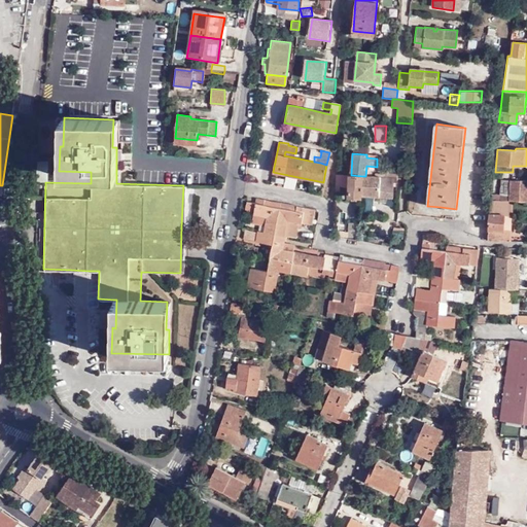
[(46,180),(46,160),(36,160),(36,179),(46,180)]
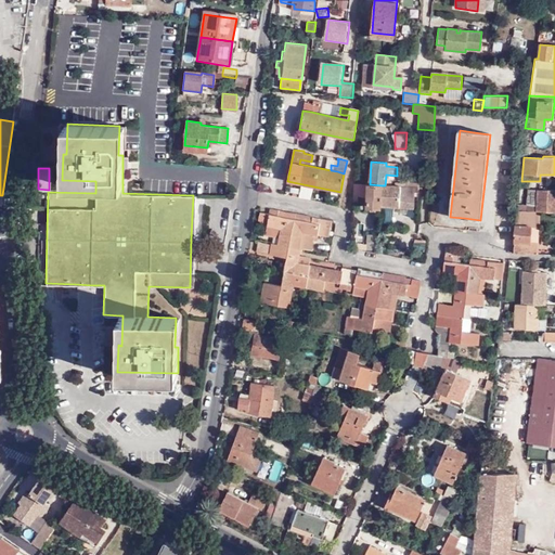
[(379,208),(381,205),(382,185),(370,184),(369,184),(368,207),(379,208)]
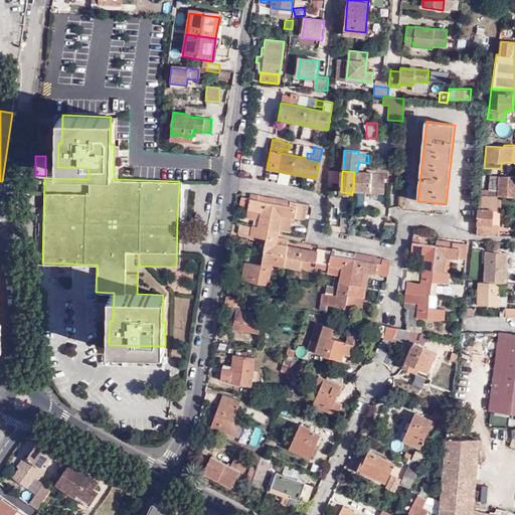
[(357,172),(354,172),(353,190),(385,192),(386,178),(388,178),(388,174),(357,172)]
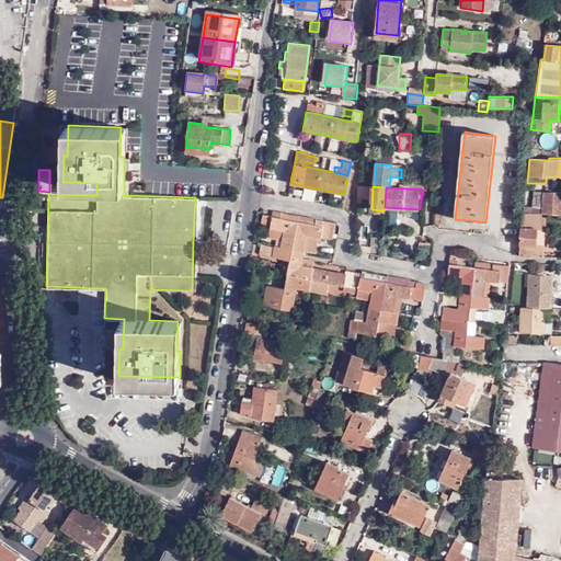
[(539,209),(533,208),(531,214),(547,215),(560,215),(560,192),(545,192),(545,206),(544,209),(539,209)]
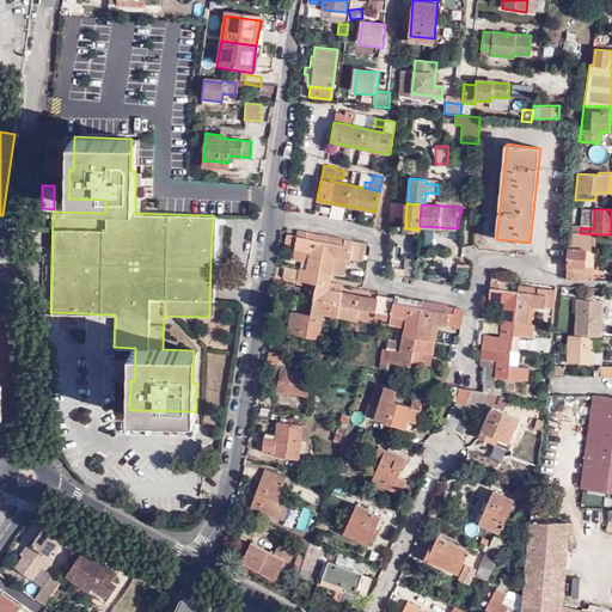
[(439,323),(452,325),(454,313),(453,313),(454,307),(448,306),(448,305),(423,299),(423,303),(422,307),(395,303),(396,298),(379,294),(378,299),(341,292),(342,283),(330,281),(331,273),(336,256),(347,258),(350,259),(350,257),(360,259),(360,257),(363,243),(299,230),(298,236),(287,233),(285,246),(294,248),(293,258),(307,262),(306,269),(300,268),(299,269),(285,265),(282,276),(298,280),(298,281),(316,285),(310,313),(291,310),(287,332),(318,338),(323,313),(356,319),(359,308),(375,312),(374,317),(390,320),(389,325),(404,328),(402,341),(389,338),(387,349),(384,348),(380,367),(389,369),(390,362),(411,366),(411,362),(412,359),(417,360),(418,350),(433,353),(434,341),(427,340),(432,322),(439,323)]
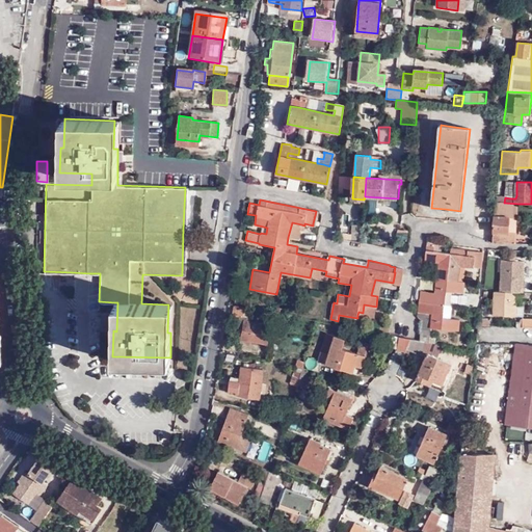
[(517,218),(519,204),(504,203),(497,203),(495,219),(494,243),(517,244),(517,233),(509,233),(509,218),(517,218)]
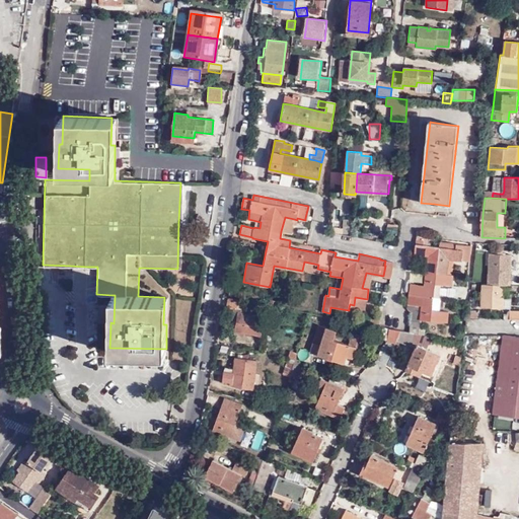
[(314,207),(308,206),(305,218),(312,220),(314,207)]
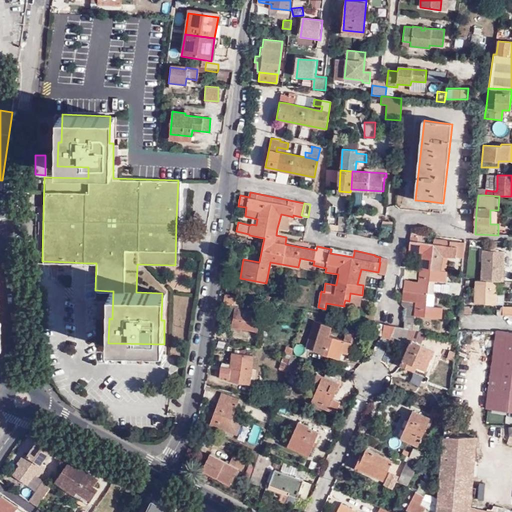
[(498,210),(490,210),(490,224),(498,224),(498,210)]
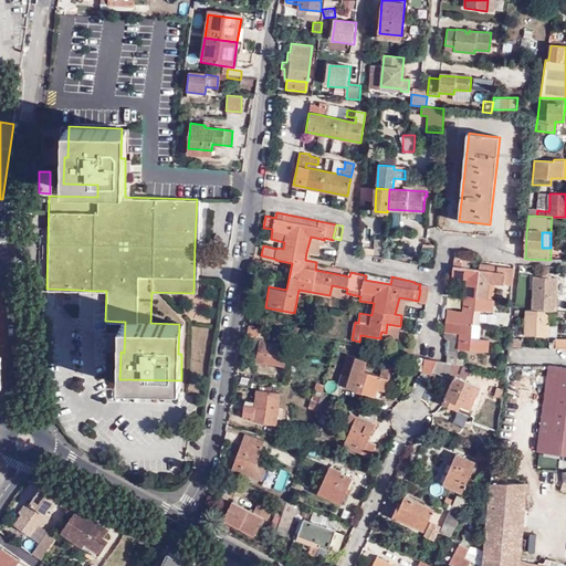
[(317,254),(321,239),(311,237),(306,252),(317,254)]
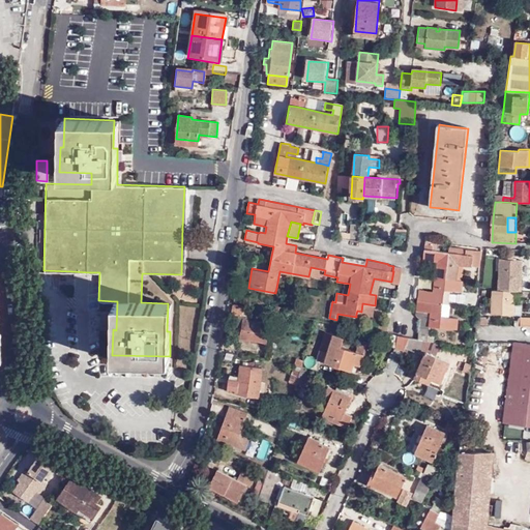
[(359,224),(340,222),(339,236),(359,238),(359,224)]
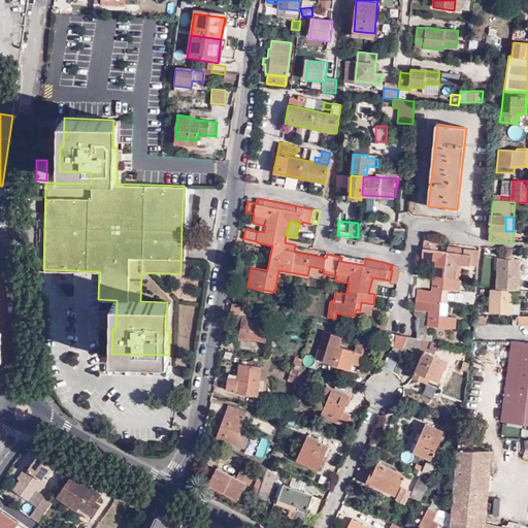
[(425,236),(424,243),(432,244),(432,249),(435,249),(436,237),(425,236)]
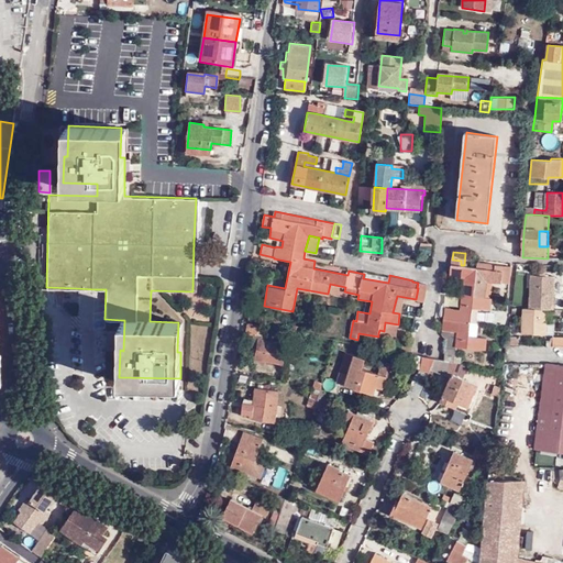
[(445,307),(443,330),(459,332),(457,346),(486,350),(487,338),(478,337),(479,322),(478,321),(472,321),(473,308),(479,308),(490,309),(492,298),(490,298),(485,298),(487,280),(493,280),(503,282),(505,265),(479,262),(478,267),(464,265),(461,265),(461,261),(452,260),(450,276),(464,278),(461,308),(445,307)]
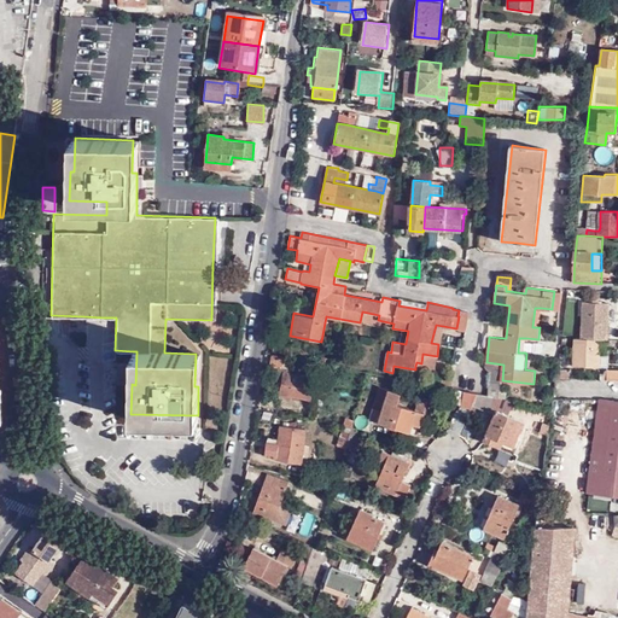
[(400,299),(400,301),(398,305),(426,310),(427,305),(400,299)]
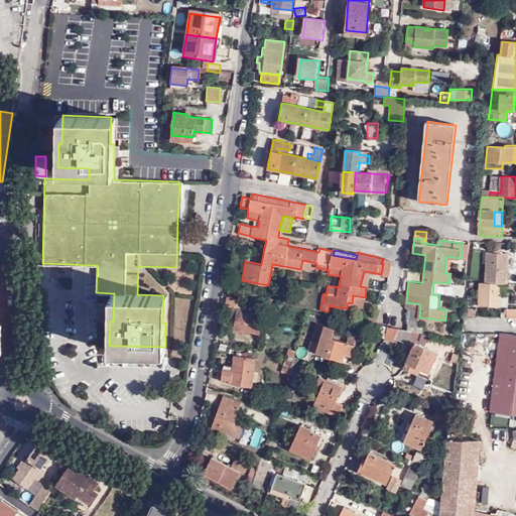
[(507,284),(509,253),(487,252),(485,282),(479,282),(478,305),(499,306),(500,296),(501,284),(507,284)]
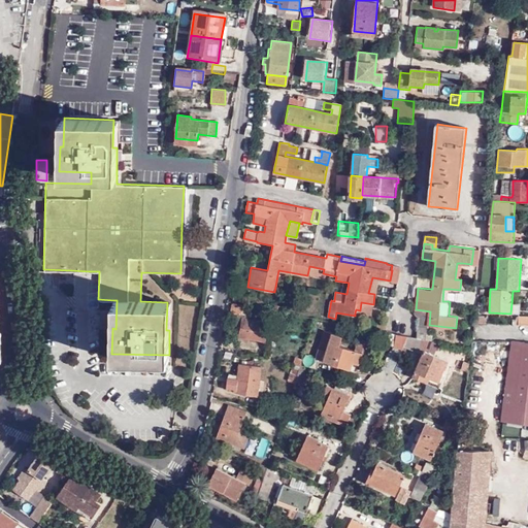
[(400,272),(392,270),(390,281),(398,282),(400,272)]
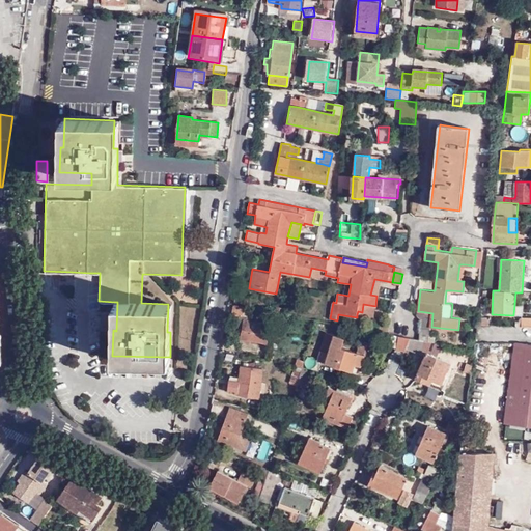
[(376,296),(381,280),(374,279),(370,295),(376,296)]
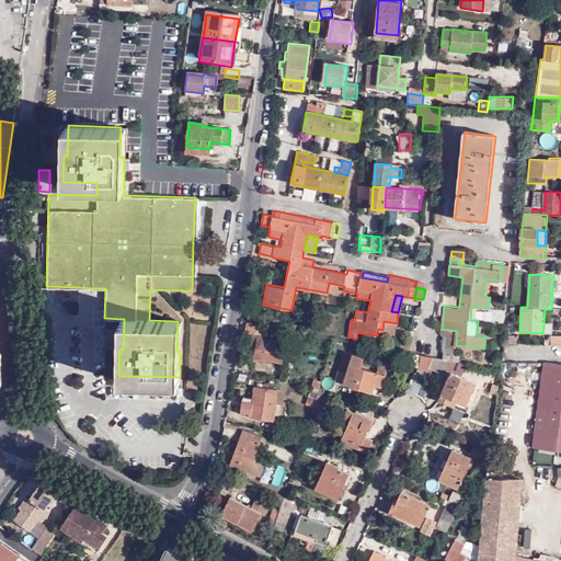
[(250,312),(249,320),(263,323),(264,315),(250,312)]
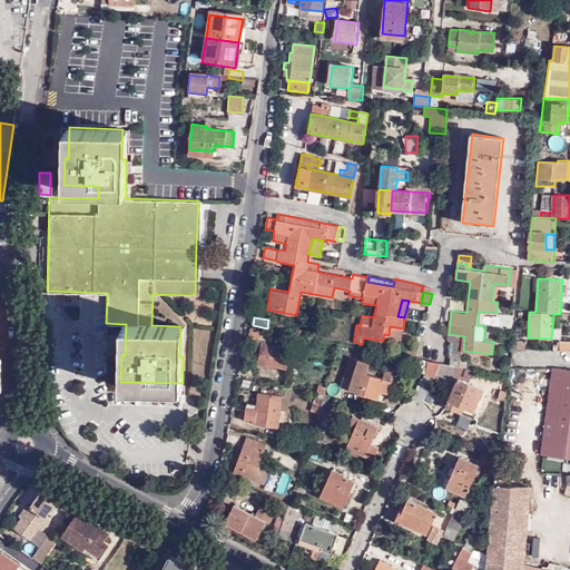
[(401,340),(403,328),(390,326),(389,335),(384,334),(383,337),(401,340)]
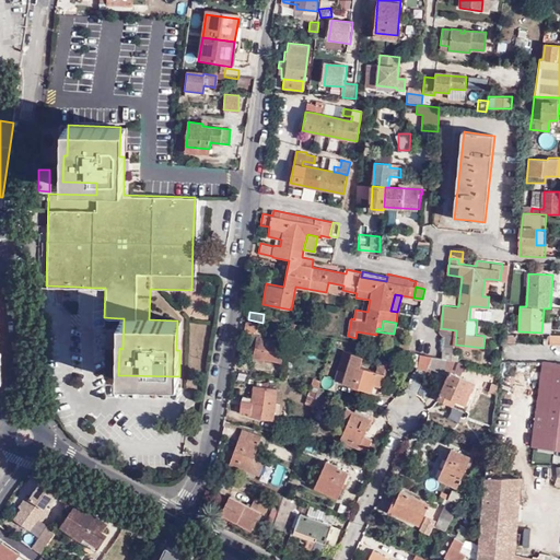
[(255,346),(254,357),(281,362),(286,341),(264,338),(266,325),(246,322),(245,331),(252,333),(249,345),(255,346)]
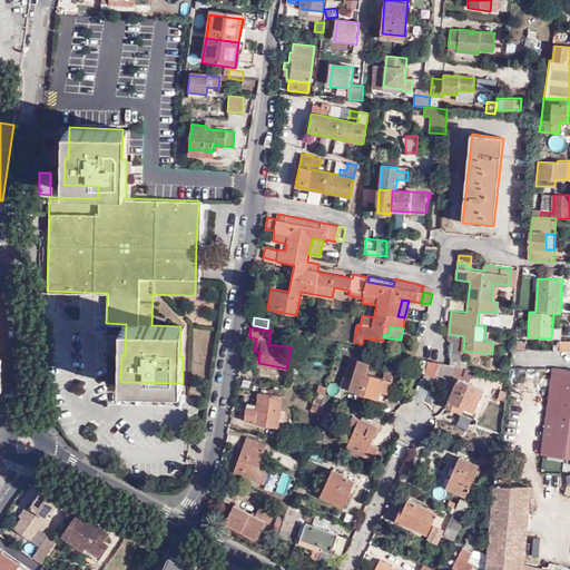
[(562,328),(552,327),(551,338),(561,340),(562,328)]
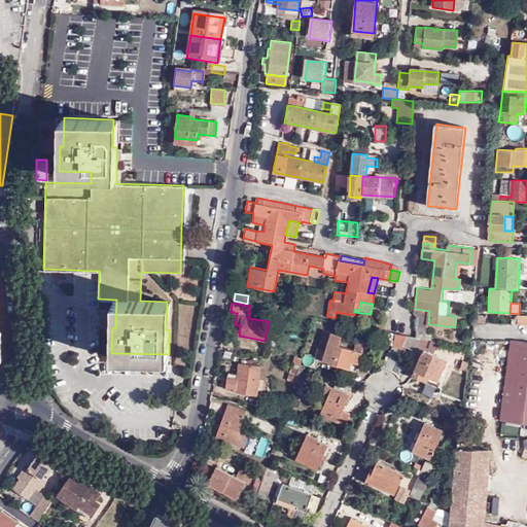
[(427,329),(428,324),(429,311),(415,309),(414,312),(418,317),(417,328),(427,329)]
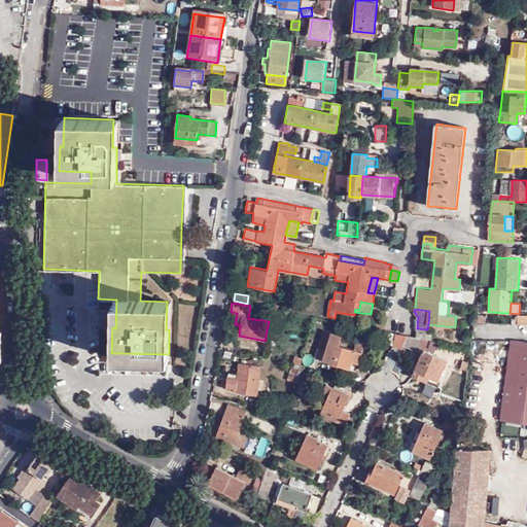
[(514,323),(526,323),(526,315),(518,315),(518,319),(515,318),(514,323)]
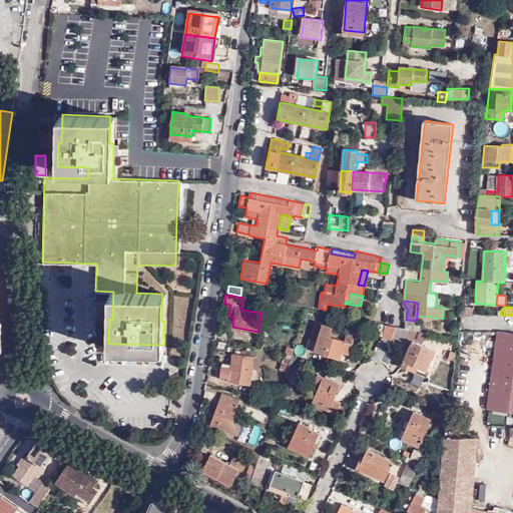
[(406,320),(404,328),(416,330),(419,321),(416,321),(406,320)]
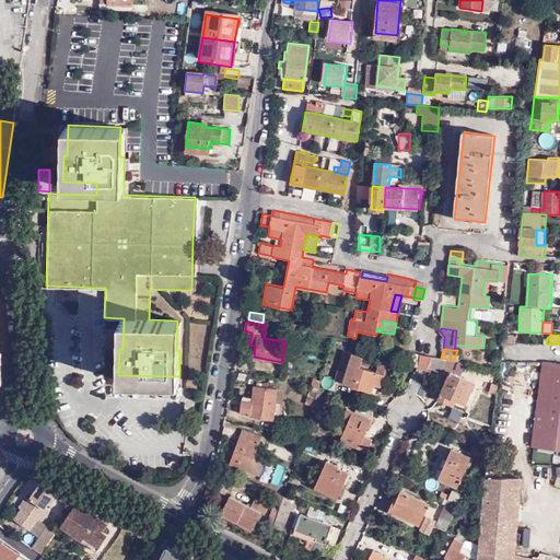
[(345,350),(338,369),(347,372),(352,352),(345,350)]
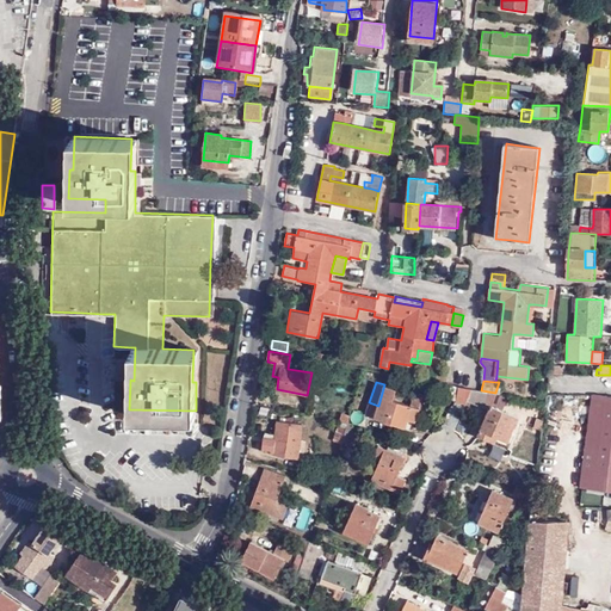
[(396,388),(384,384),(378,406),(369,402),(365,414),(412,430),(419,408),(421,401),(423,399),(414,395),(411,405),(393,400),(396,388)]
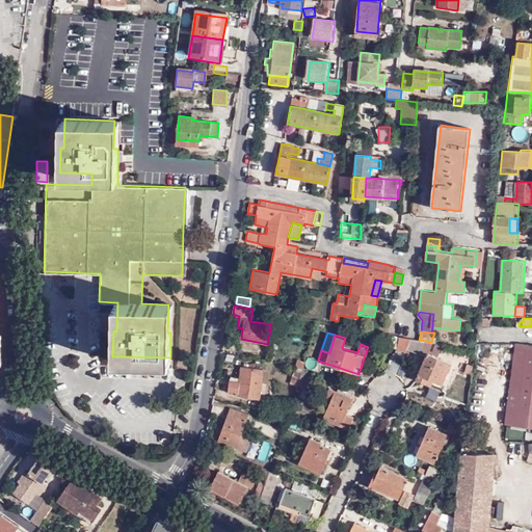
[(391,348),(398,349),(401,336),(393,335),(391,348)]
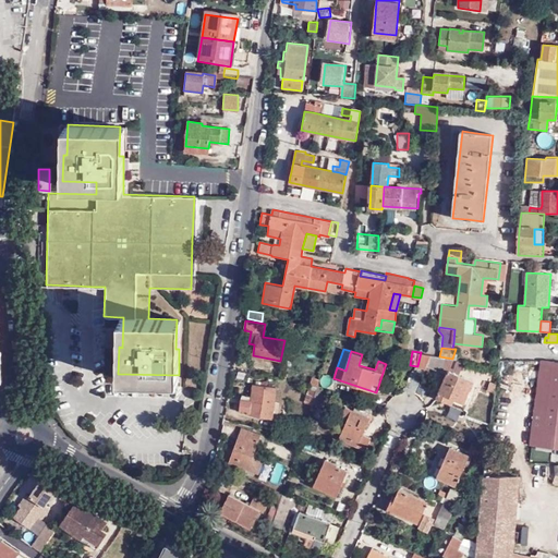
[(417,366),(426,368),(427,366),(432,354),(421,352),(417,366)]
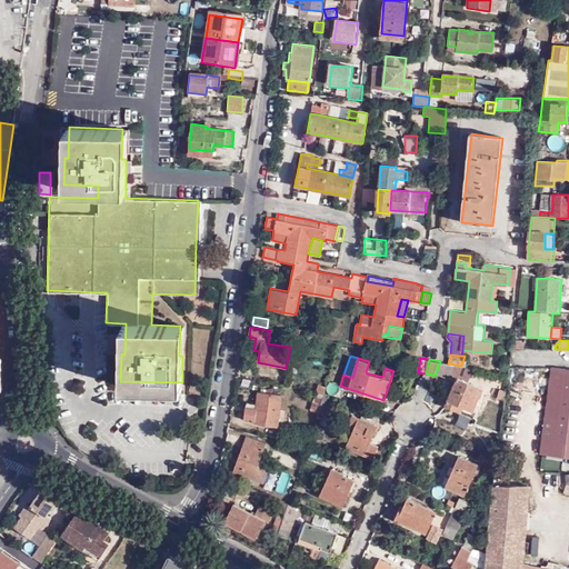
[(472,368),(461,366),(448,363),(440,361),(436,373),(448,379),(449,377),(457,380),(446,405),(461,411),(463,407),(472,410),(482,389),(466,381),(472,368)]
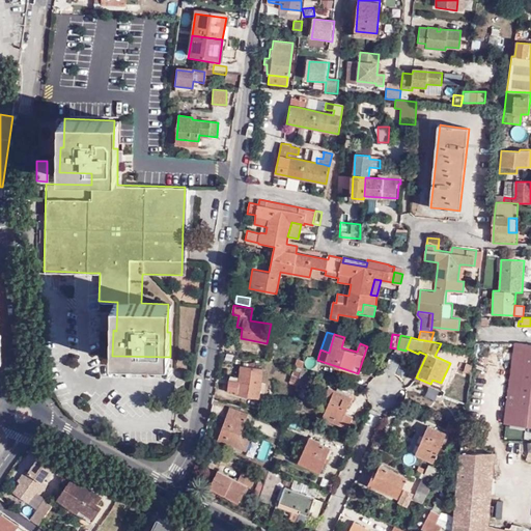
[(388,344),(375,341),(373,351),(386,354),(388,344)]
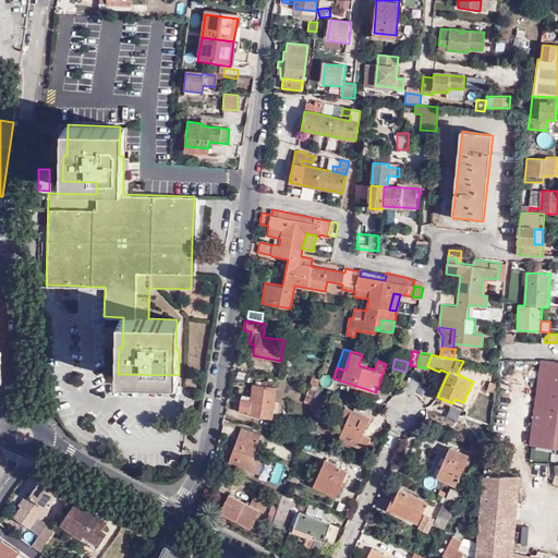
[(529,445),(532,446),(557,447),(557,362),(540,360),(531,431),(529,445)]
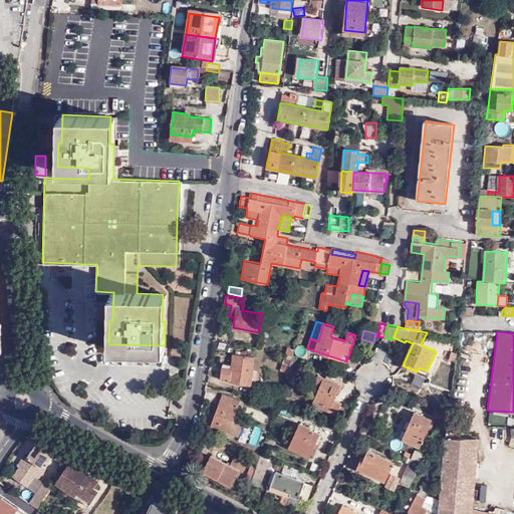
[(372,357),(381,361),(393,339),(384,337),(378,343),(372,357)]
